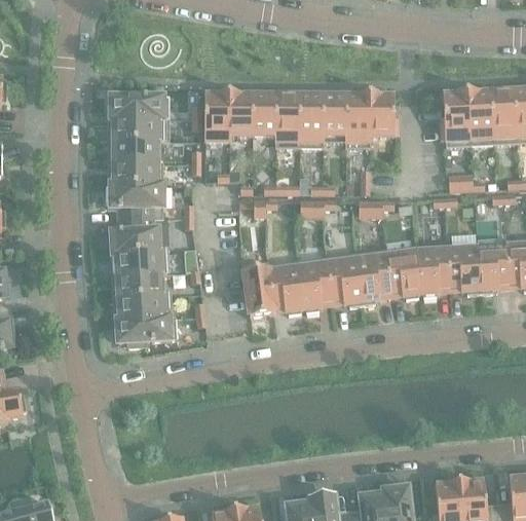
[(525,143),(525,90),(525,91),(525,88),(514,89),(517,144),(525,143)]
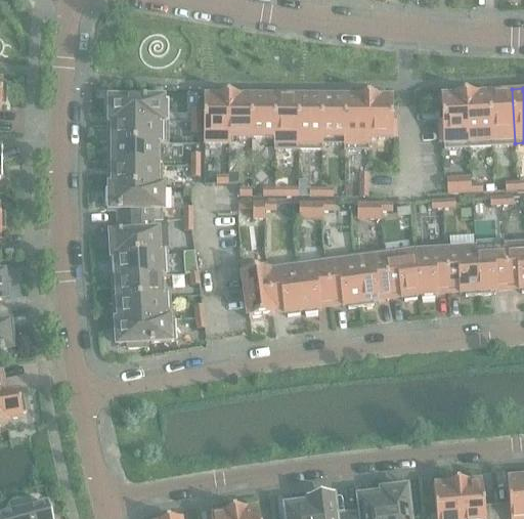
[(515,143),(512,89),(500,90),(500,92),(489,93),(492,144),(515,143)]
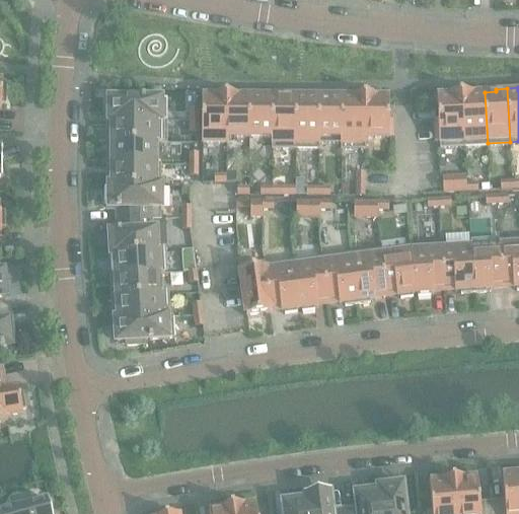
[(488,143),(485,92),(473,92),(473,90),(461,91),(463,144),(488,143)]
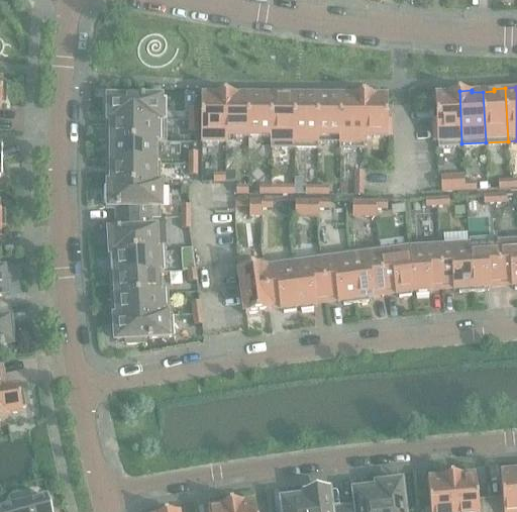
[(167,118),(167,96),(144,96),(144,95),(141,95),(141,96),(135,96),(135,91),(118,91),(118,96),(109,96),(109,118),(112,118),(167,118)]
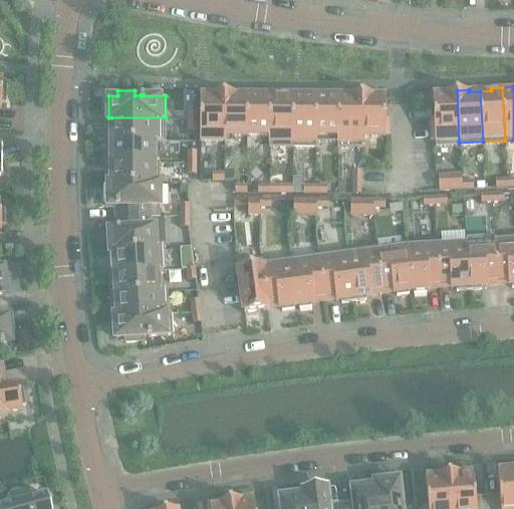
[(459,143),(457,90),(444,91),(445,93),(433,93),(434,115),(432,115),(433,139),(436,139),(436,145),(459,143)]
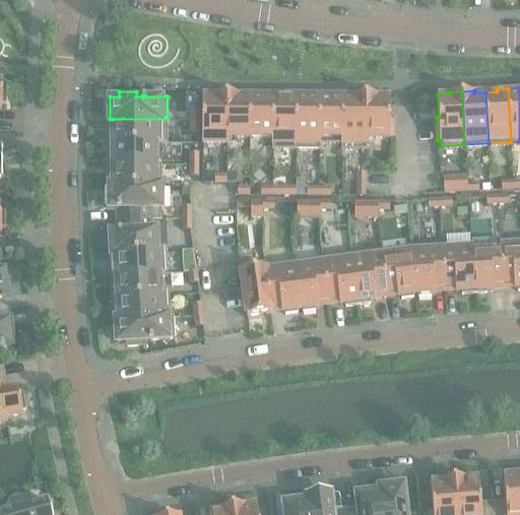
[(273,146),(273,92),(261,92),(261,95),(250,95),(250,134),(272,134),(272,146),(273,146)]
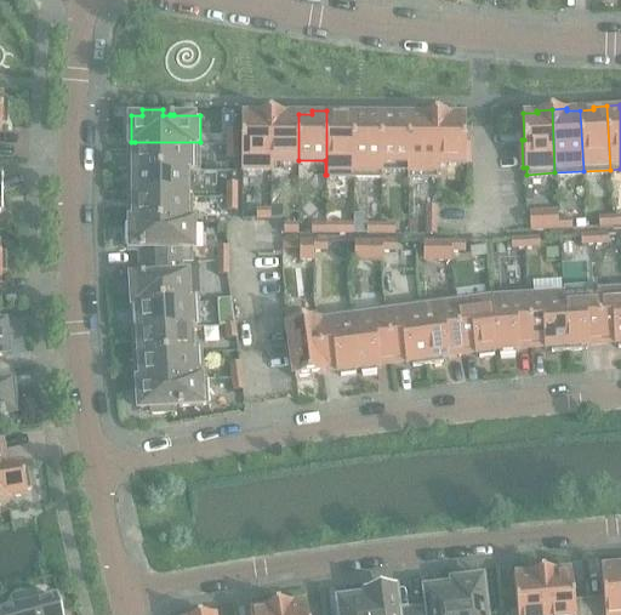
[(353,175),(354,114),(340,114),(340,110),(326,110),(326,175),(353,175)]
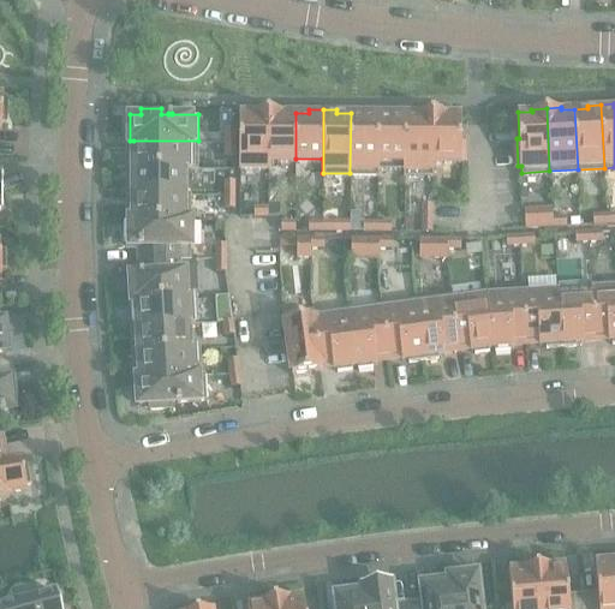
[(377,174),(377,109),(364,109),(364,113),(351,113),(350,173),(377,174)]
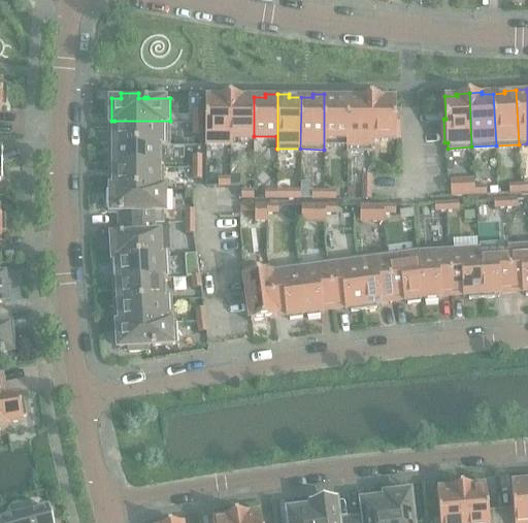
[(348,150),(348,97),(336,97),(336,95),(324,94),(324,150),(325,149),(325,142),(347,143),(347,150),(348,150)]
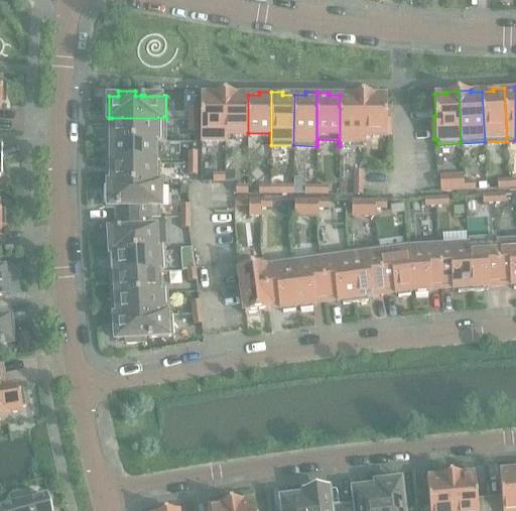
[(225,139),(225,93),(213,93),(213,95),(202,95),(201,139),(225,139)]
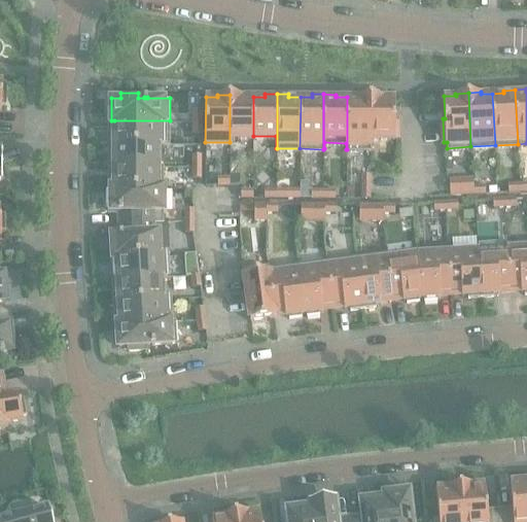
[(253,136),(253,97),(243,97),(243,95),(230,95),(230,142),(231,142),(231,136),(253,136)]
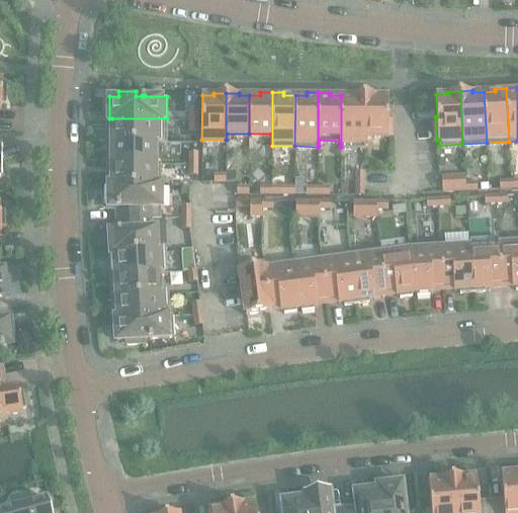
[(364,147),(364,93),(352,93),(352,95),(341,95),(341,147),(364,147)]
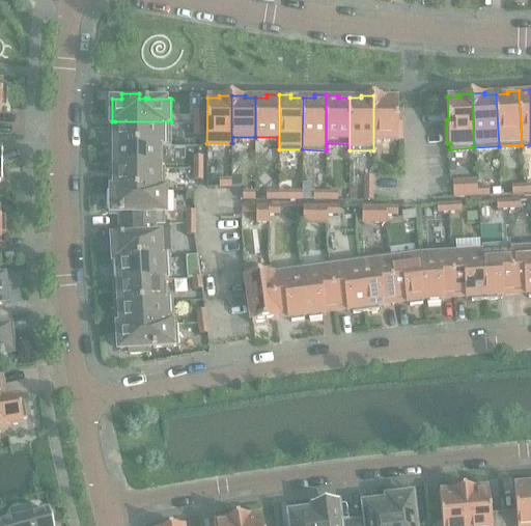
[(400,138),(400,120),(398,120),(398,99),(386,98),(386,95),(373,95),(373,150),(374,150),(374,138),(400,138)]
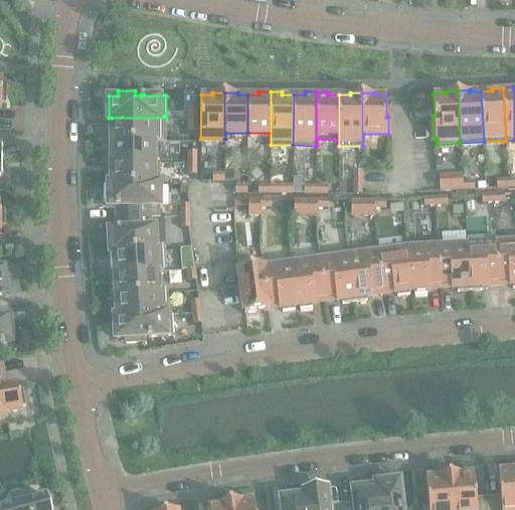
[(196,128),(196,106),(188,106),(188,128),(196,128)]
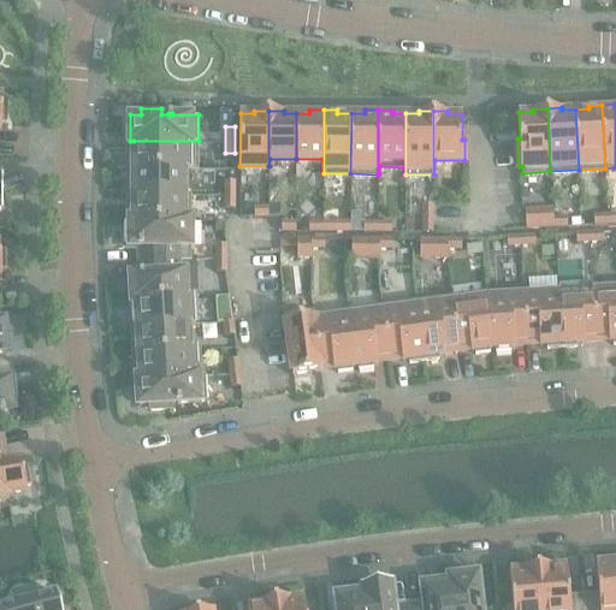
[(199,167),(199,141),(134,141),(134,167),(184,167),(199,167)]
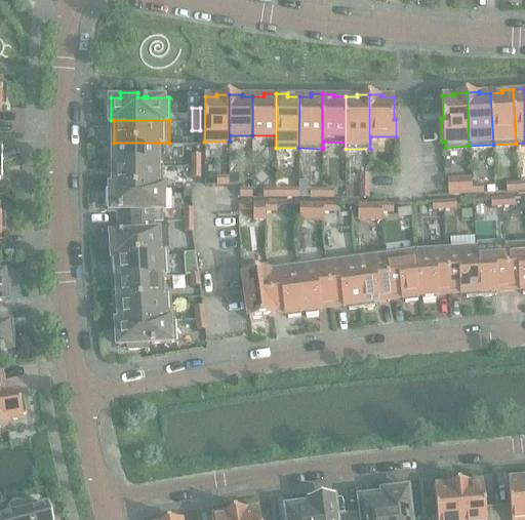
[(157,162),(157,143),(114,143),(114,162),(157,162)]
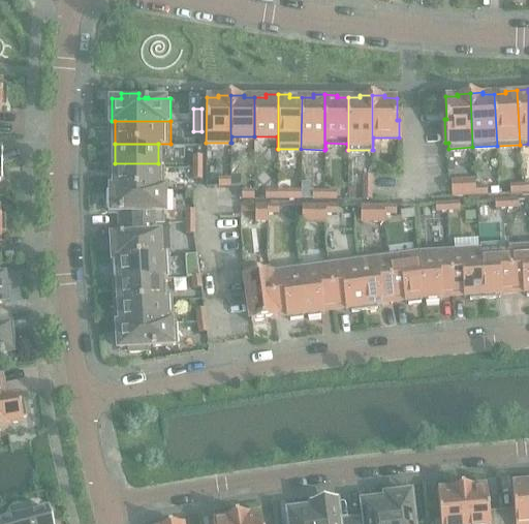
[(201,177),(201,153),(193,153),(193,177),(201,177)]
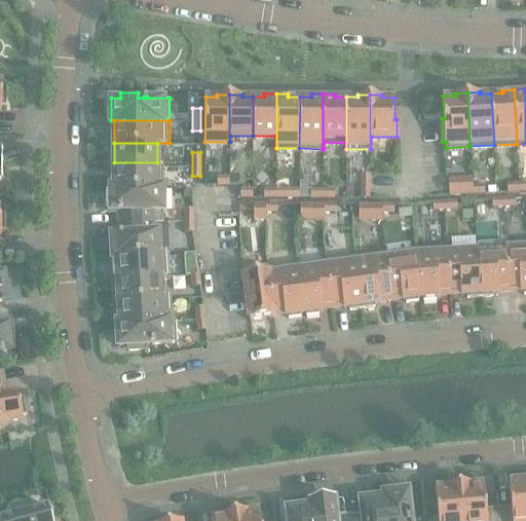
[(114,185),(163,184),(163,162),(157,162),(114,162),(114,185)]
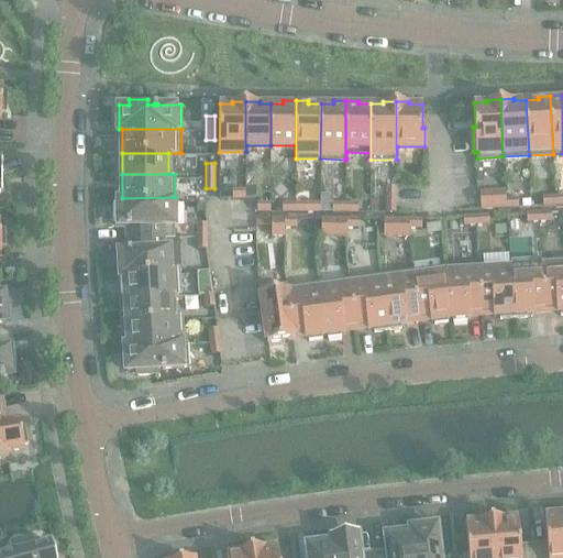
[(396,197),(396,184),(387,184),(386,197),(396,197)]
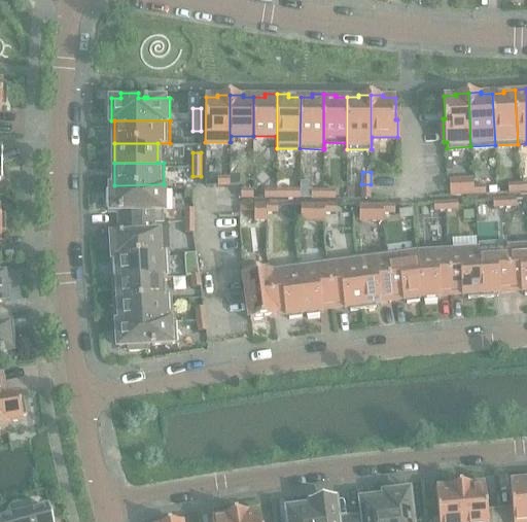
[(230,182),(230,174),(217,174),(217,182),(230,182)]
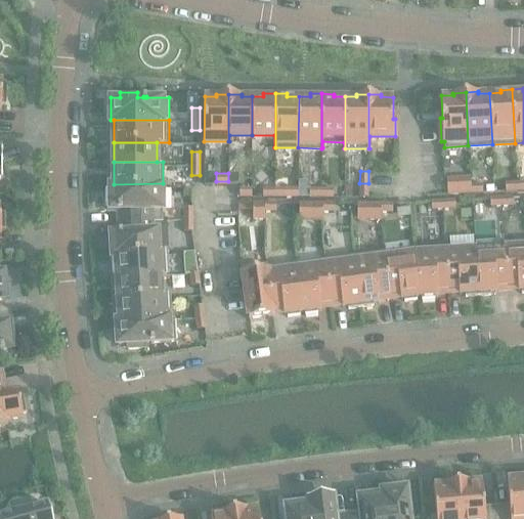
[(471,182),(470,174),(459,175),(459,182),(460,191),(471,190),(471,182)]
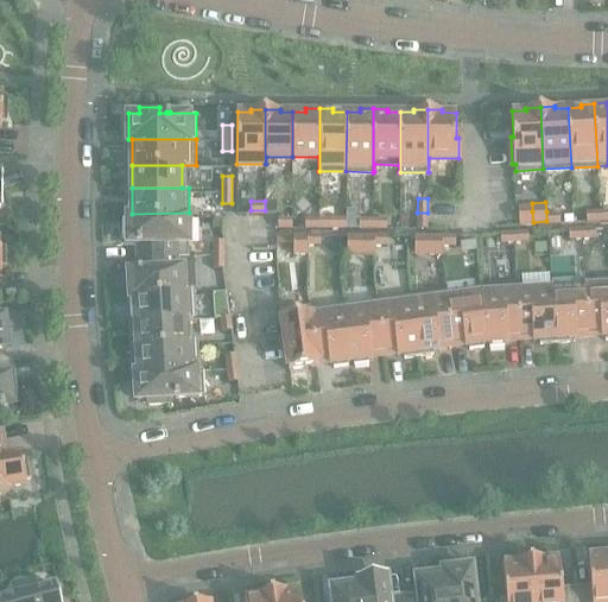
[(600,219),(600,208),(587,209),(587,219),(600,219)]
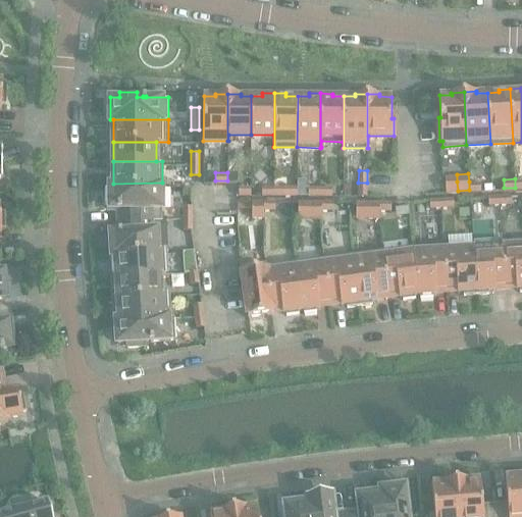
[(480,189),(480,181),(469,182),(469,190),(480,189)]
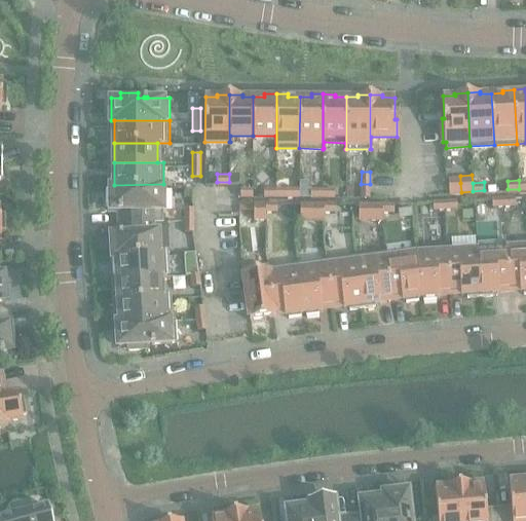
[(151,220),(163,220),(163,184),(114,185),(110,185),(111,208),(120,208),(121,221),(151,220)]
